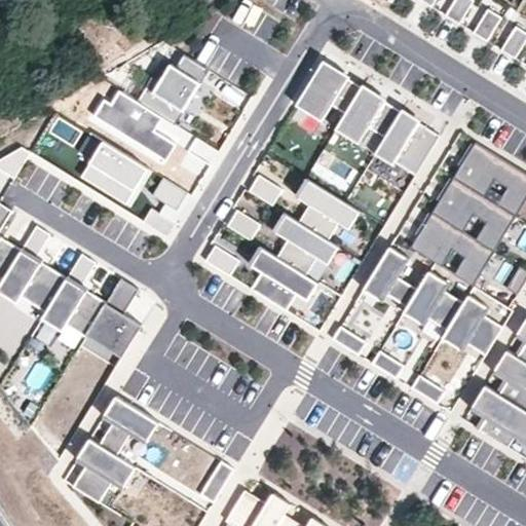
[(424,0),(425,0),(439,8),(444,0),(424,0)]
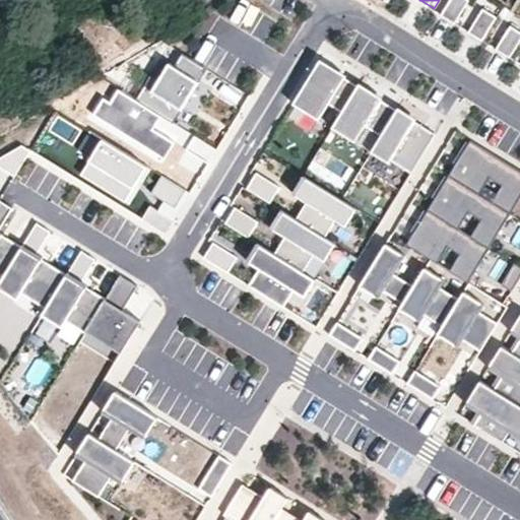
[(475,0),(461,0),(450,17),(464,26),(478,2),(475,0)]
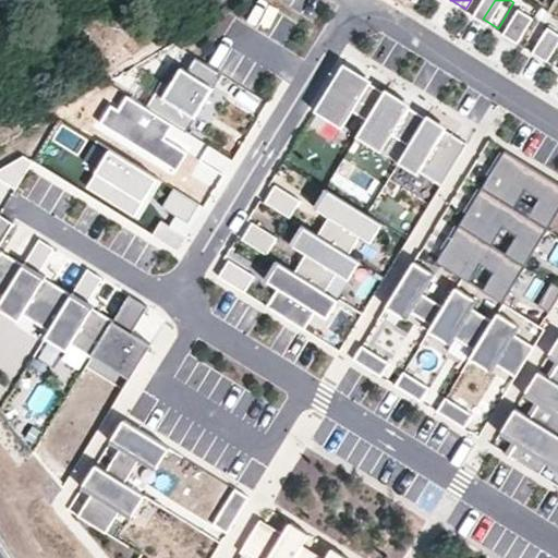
[(525,11),(509,37),(524,46),(541,21),(525,11)]
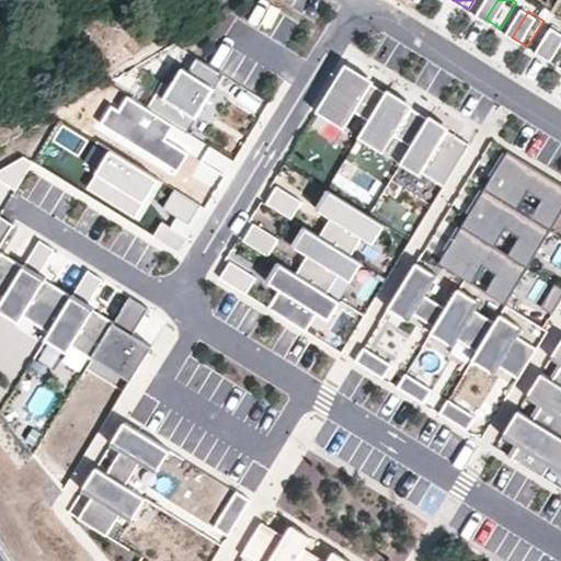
[(560,32),(556,30),(539,55),(554,65),(560,53),(560,32)]
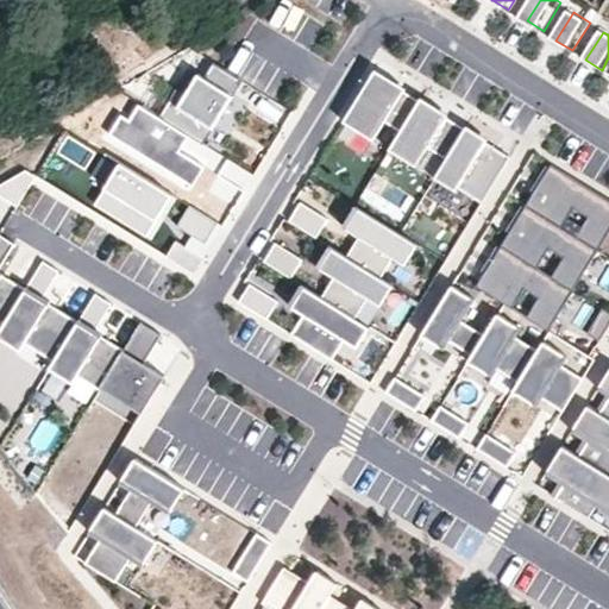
[(202,146),(242,82),(212,63),(202,79),(196,75),(183,96),(174,90),(157,118),(202,146)]
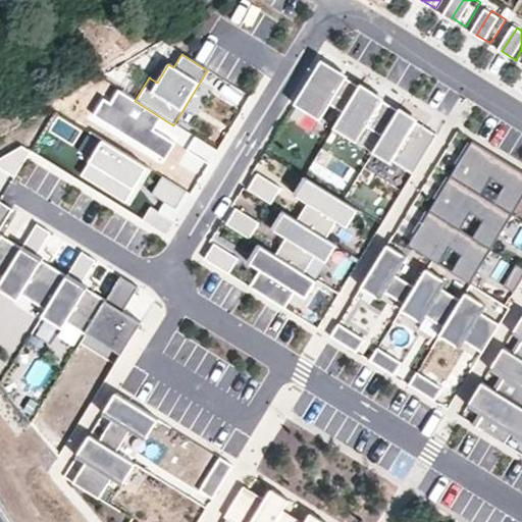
[(342,114),(358,89),(319,64),(295,104),(320,120),(329,106),(342,114)]
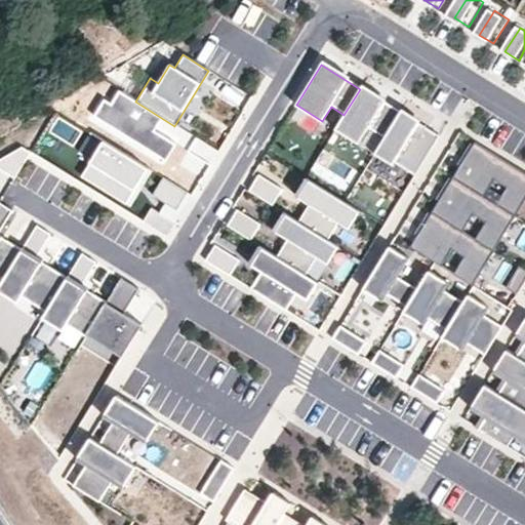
[(397,116),(399,113),(360,89),(344,115),(340,120),(364,135),(367,129),(384,139),(397,116)]
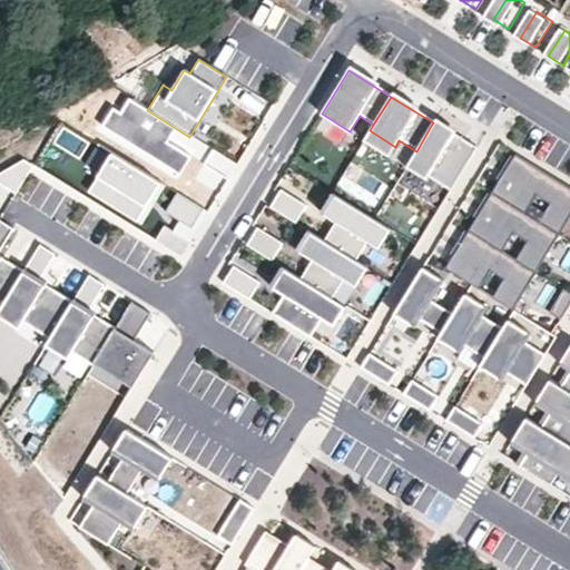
[(177,134),(131,105),(125,117),(116,111),(105,128),(179,175),(190,158),(169,145),(177,134)]
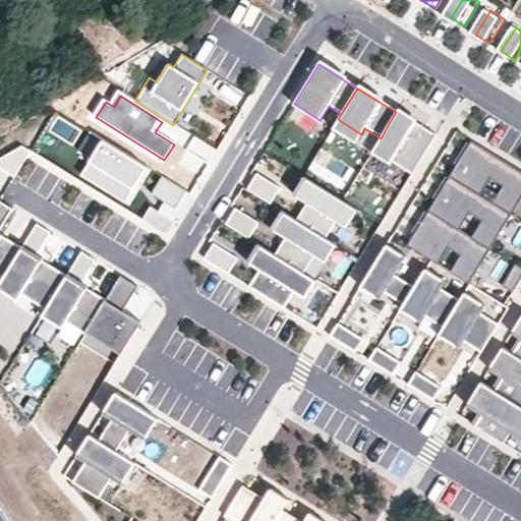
[(407,119),(396,112),(394,115),(405,122),(407,119)]
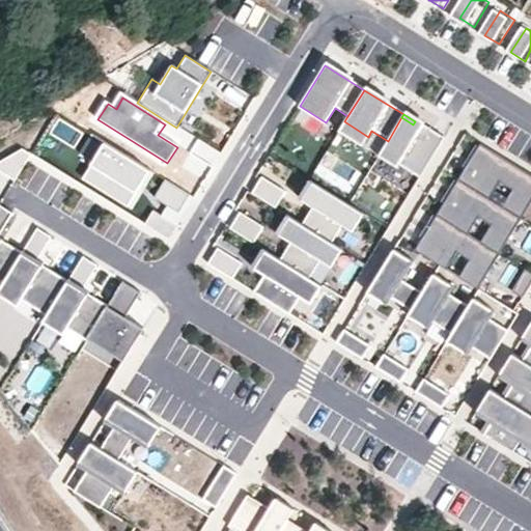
[(444,139),(415,121),(413,124),(401,117),(388,141),(380,155),(419,178),(444,139)]
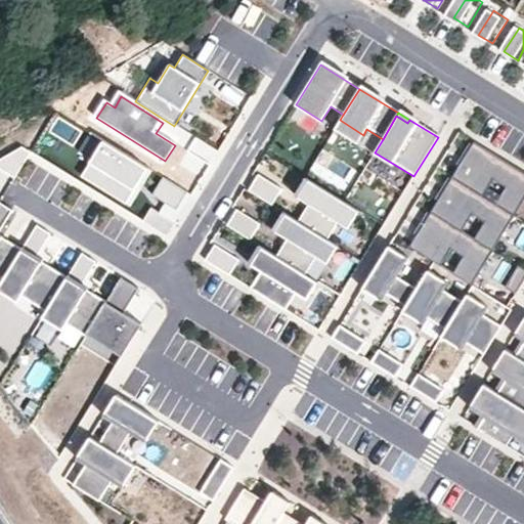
[(363,135),(340,120),(335,129),(358,143),(363,135)]
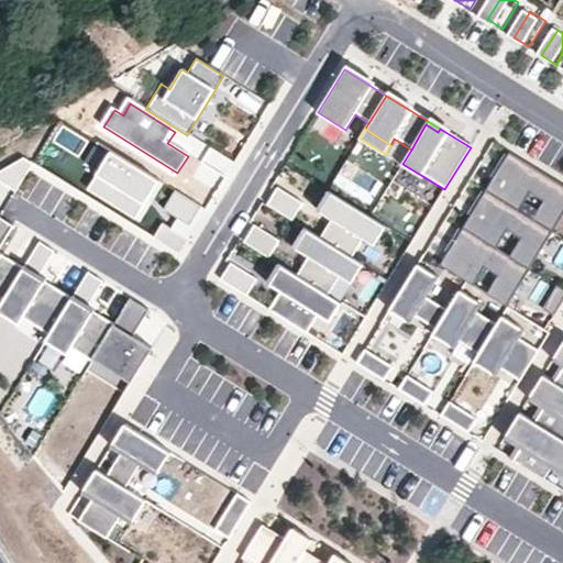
[(162,185),(110,152),(86,189),(139,222),(162,185)]
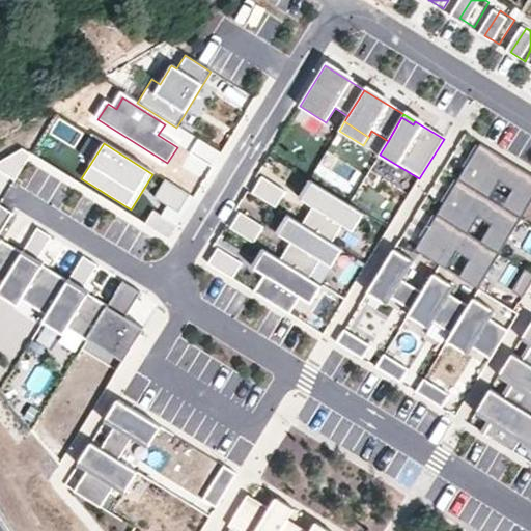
[(530,199),(530,176),(479,145),(457,180),(520,219),(530,199)]
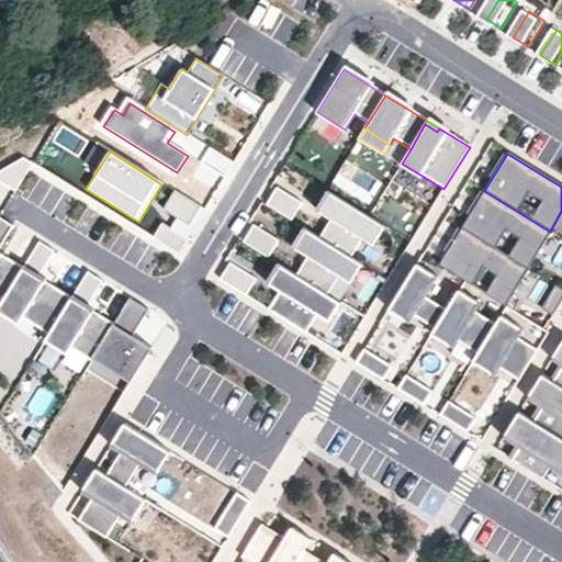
[(0,183),(15,193),(32,165),(22,158),(0,171),(0,183)]
